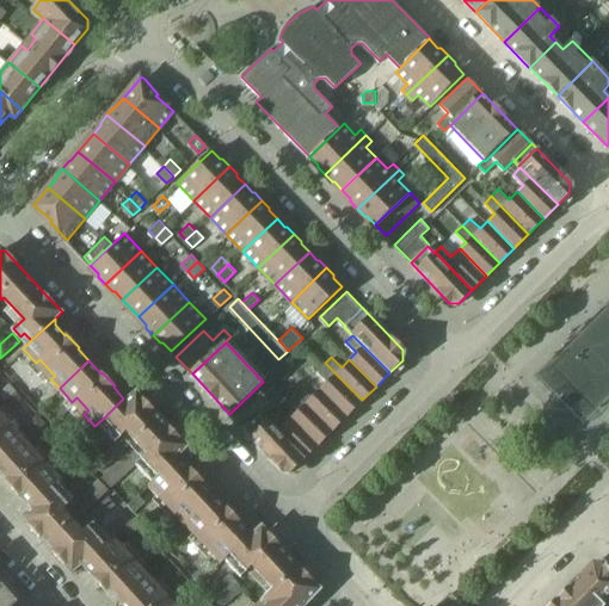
[(362,400),(325,363),(317,370),(327,381),(320,388),(348,415),(362,400)]
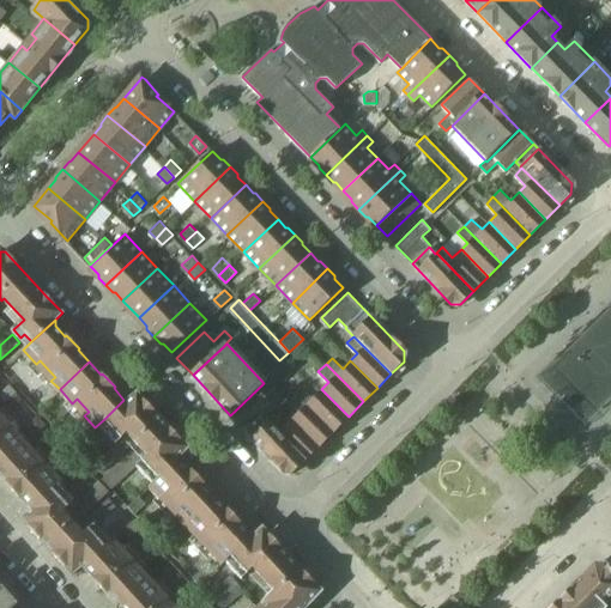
[(264,383),(230,415),(246,432),(261,417),(273,406),(265,396),(276,385),(268,378),(264,383)]
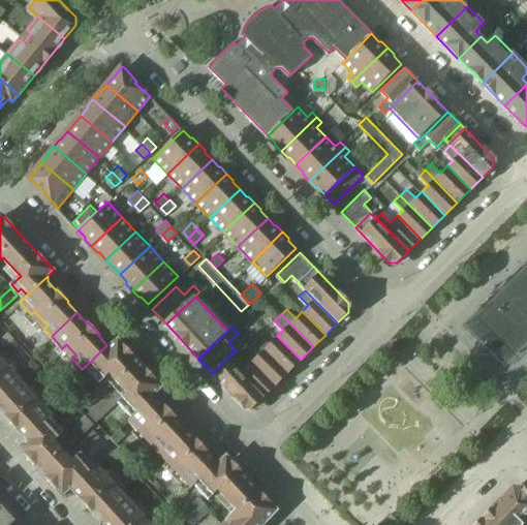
[(16,337),(8,330),(0,338),(0,340),(6,346),(16,337)]
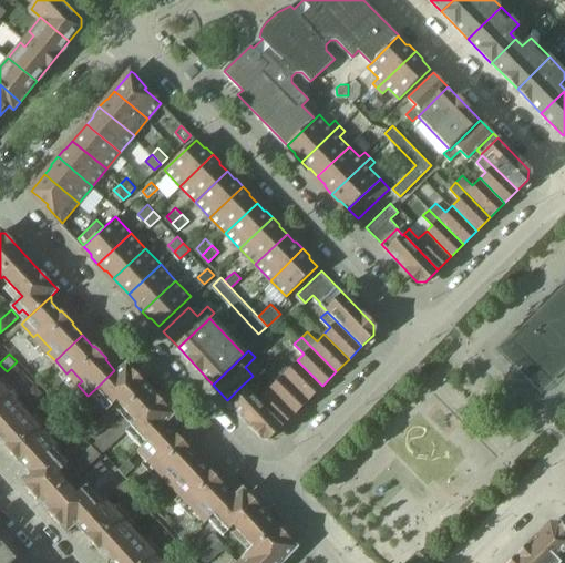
[(322,386),(297,360),(289,368),(280,358),(274,364),(309,399),(322,386)]
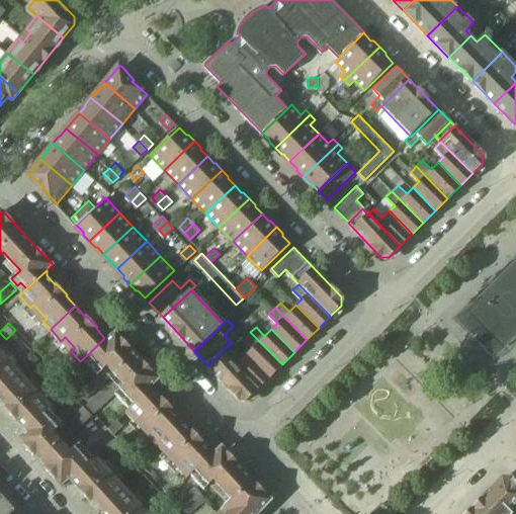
[(159,377),(146,364),(115,332),(109,338),(104,338),(88,354),(97,364),(93,367),(99,373),(81,391),(87,397),(113,372),(115,374),(86,403),(95,412),(123,384),(124,384),(116,392),(121,399),(125,395),(133,403),(153,383),(159,377)]
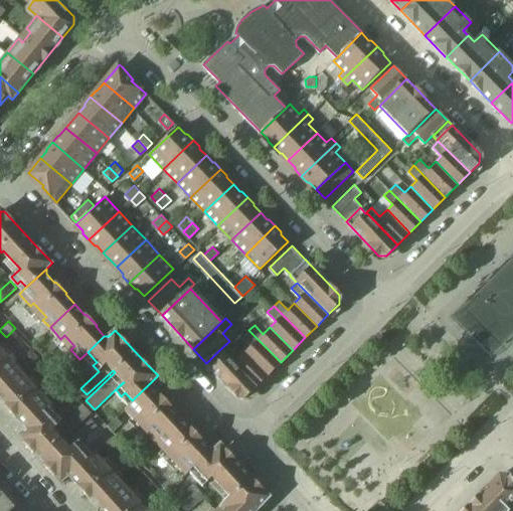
[(281,362),(248,330),(242,336),(251,345),(245,351),(268,374),(281,362)]
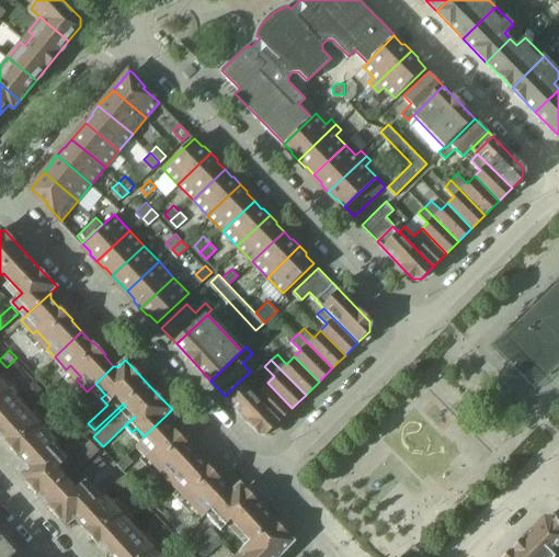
[(0,376),(0,425),(24,404),(14,393),(11,396),(0,384),(0,381),(2,379),(0,376)]
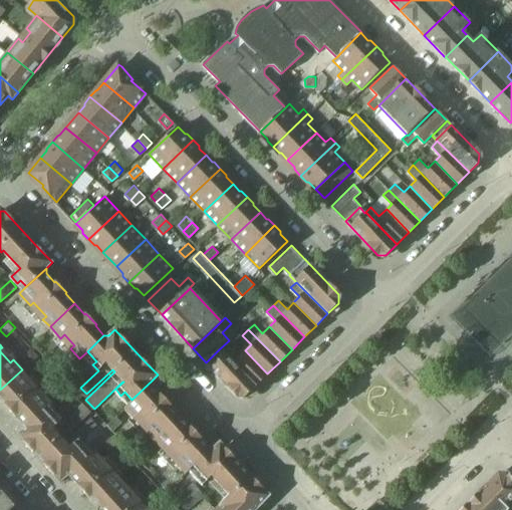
[(267,373),(245,350),(238,357),(230,348),(225,353),(256,386),(267,373)]
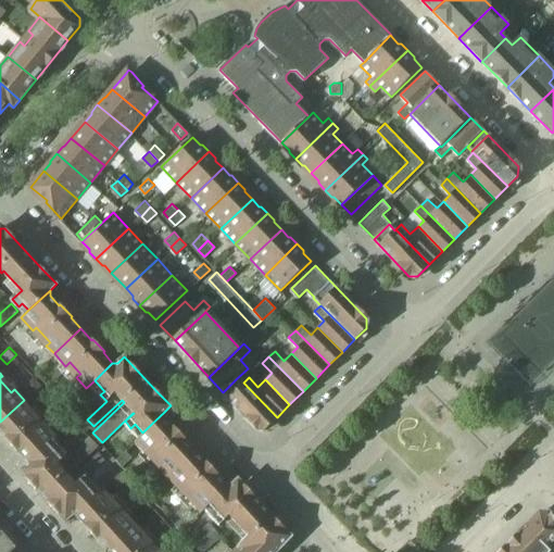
[(277,417),(243,383),(242,383),(237,378),(223,392),(256,428),(266,428),(277,417)]
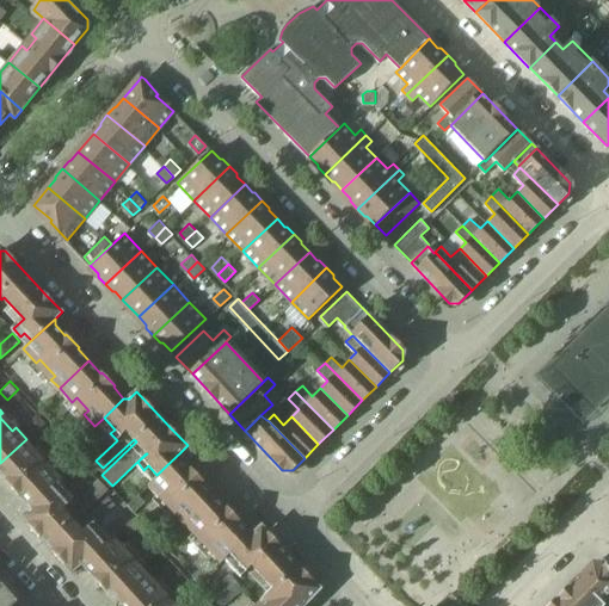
[(75,446),(92,430),(85,422),(68,439),(75,446)]
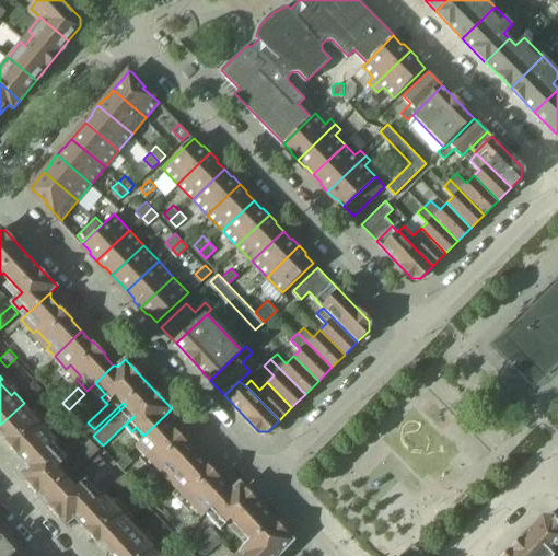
[(24,403),(0,425),(0,430),(8,439),(7,440),(18,452),(19,451),(28,462),(27,466),(48,448),(57,440),(46,428),(43,431),(32,418),(35,415),(24,403)]
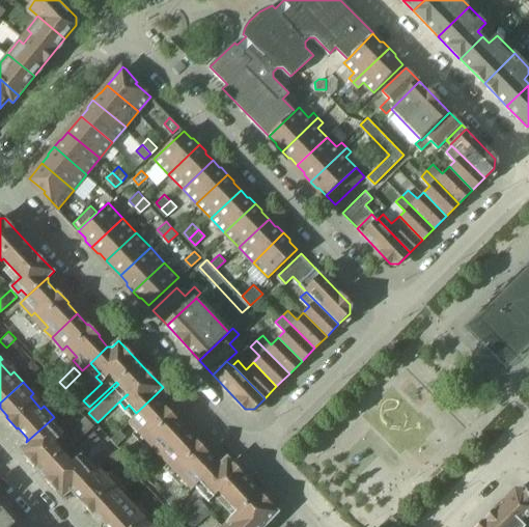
[(63,407),(72,399),(66,393),(57,400),(63,407)]
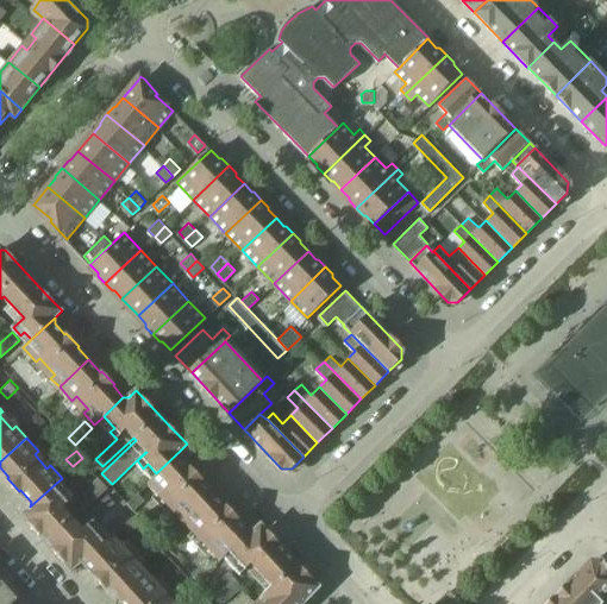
[(179,457),(180,451),(156,473),(146,482),(160,495),(163,491),(176,507),(174,509),(185,522),(214,495),(201,482),(202,480),(191,467),(189,467),(179,457)]
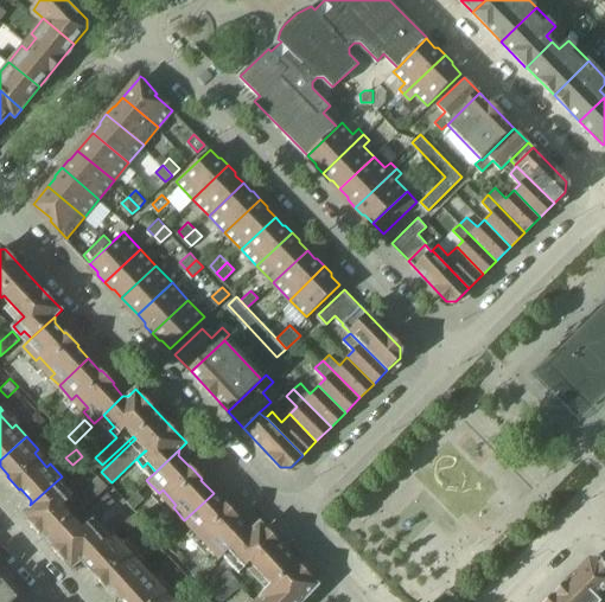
[(99,526),(93,519),(115,500),(109,493),(76,522),(72,518),(109,485),(99,473),(71,497),(67,491),(61,494),(52,485),(30,505),(23,512),(72,567),(80,559),(86,561),(104,543),(94,531),(99,526)]
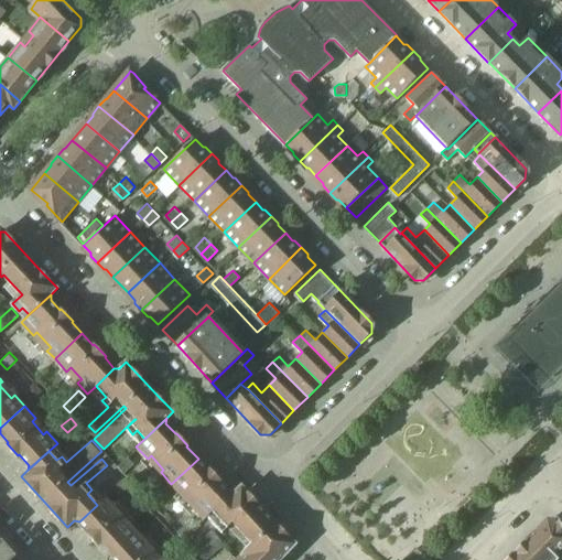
[(125,472),(134,463),(128,455),(118,464),(125,472)]
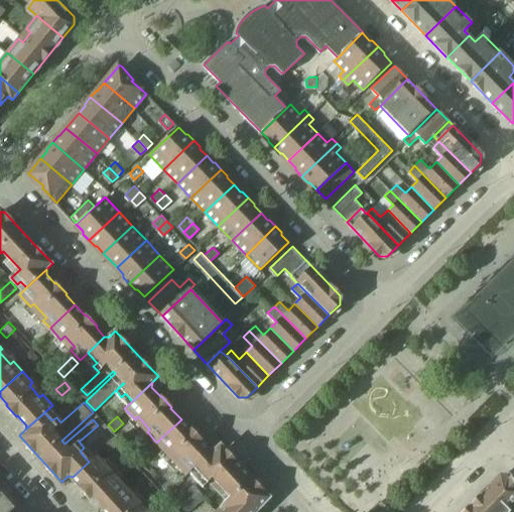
[(190,429),(181,419),(156,442),(165,453),(169,450),(180,461),(176,465),(185,474),(196,465),(210,451),(210,450),(201,440),(202,439),(191,428),(190,429)]
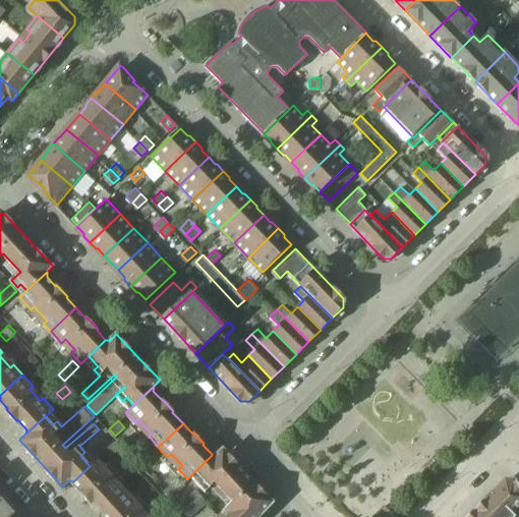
[(112,455),(121,447),(115,440),(106,449),(112,455)]
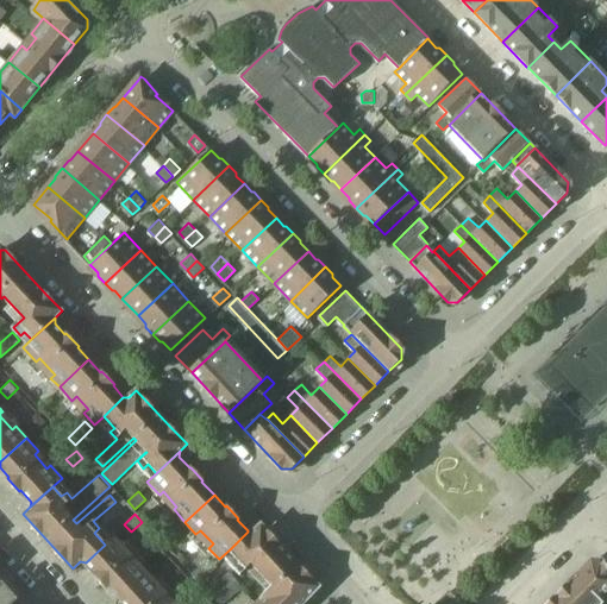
[(254,530),(248,530),(248,532),(231,548),(242,560),(236,567),(242,574),(254,562),(275,586),(270,591),(273,593),(262,603),(300,603),(314,590),(314,582),(261,524),(254,530)]
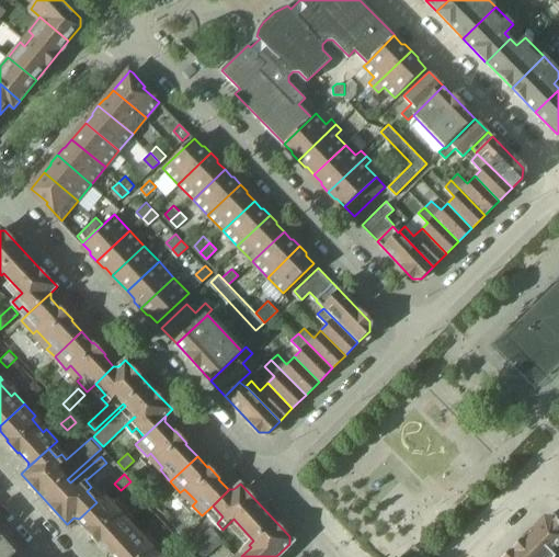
[(105,493),(97,502),(79,519),(88,529),(87,530),(99,542),(100,541),(111,553),(137,529),(127,518),(123,522),(112,509),(116,504),(105,493)]
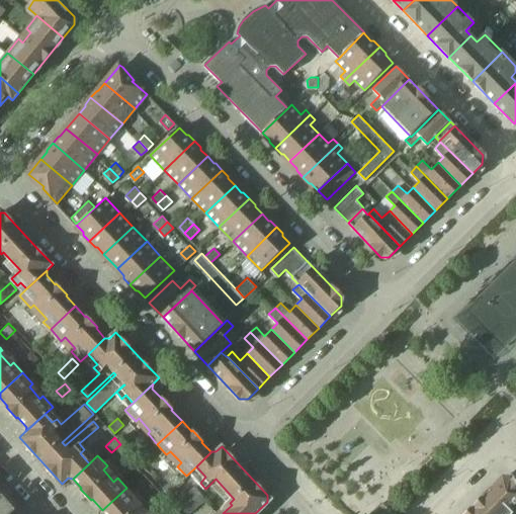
[(503,476),(488,491),(510,513),(515,513),(515,481),(511,476),(503,476)]
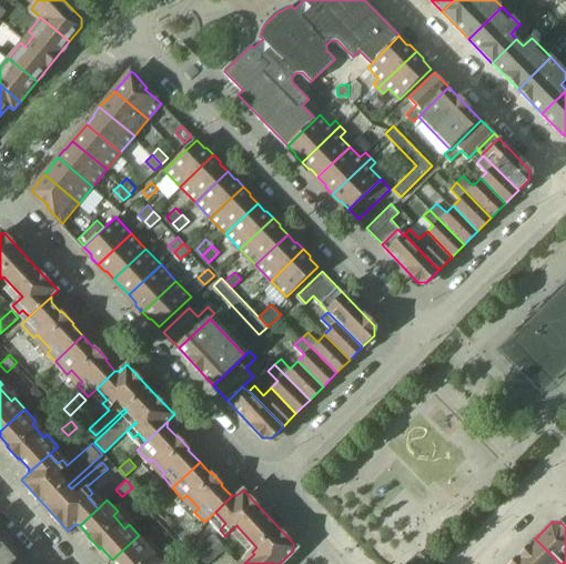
[(185,541),(196,532),(189,524),(179,533),(185,541)]
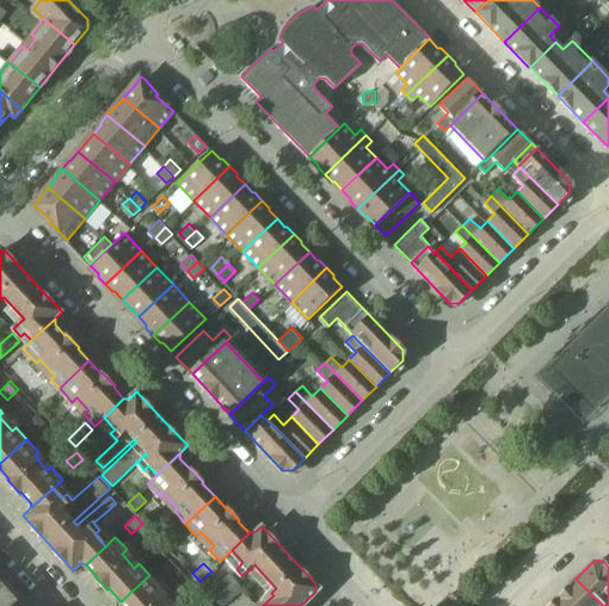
[(208,591),(221,605),(222,605),(234,597),(239,603),(247,595),(241,588),(244,586),(231,572),(208,591)]
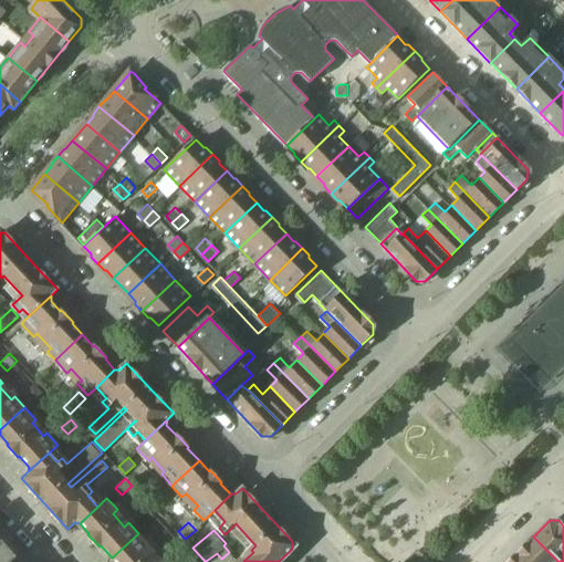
[(138,533),(112,558),(115,561),(165,561),(162,558),(157,561),(146,549),(149,544),(138,533)]
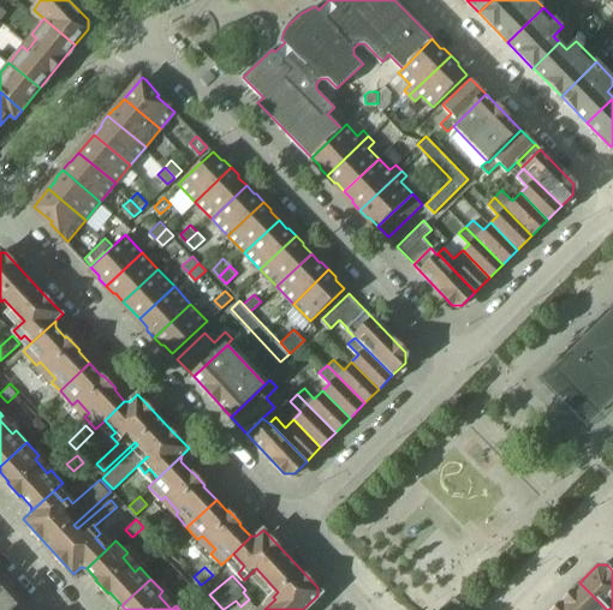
[(606,609),(579,582),(558,603),(565,609),(606,609)]
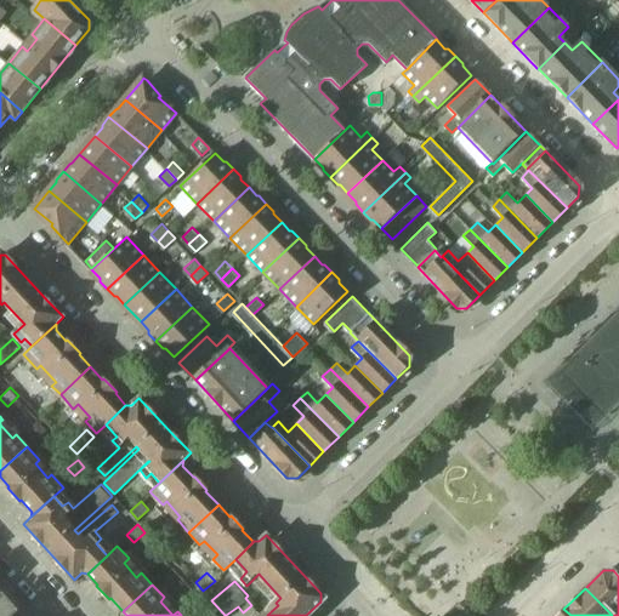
[(22,615),(0,591),(0,615),(22,615)]
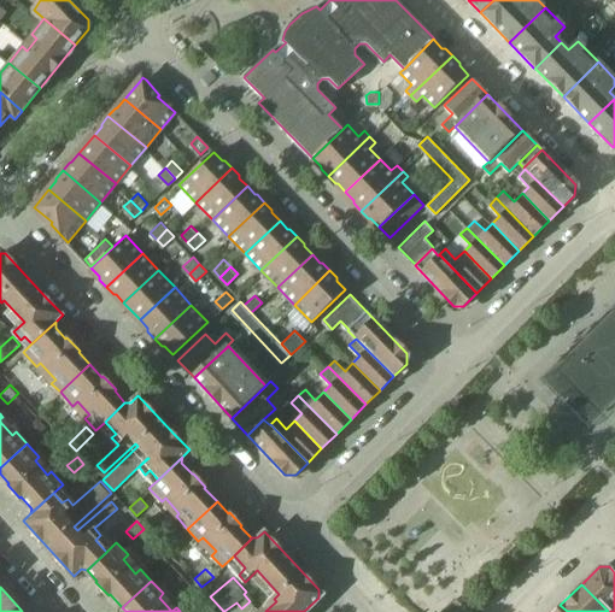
[(209,600),(200,592),(189,602),(198,611),(209,600)]
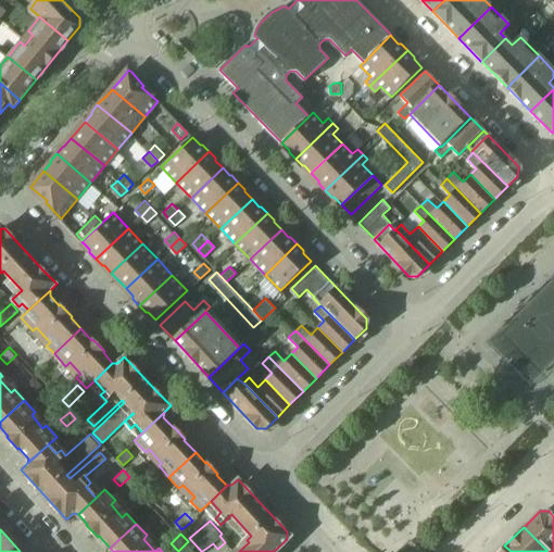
[(395,551),(424,551),(415,543),(410,538),(402,547),(395,551)]
